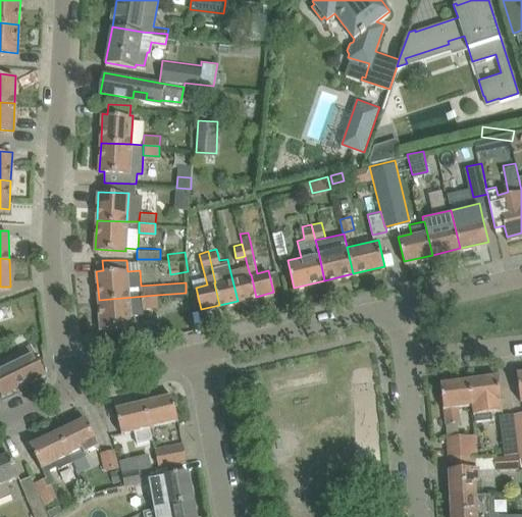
[(250,274),(247,264),(229,268),(238,301),(256,297),(251,274),(250,274)]
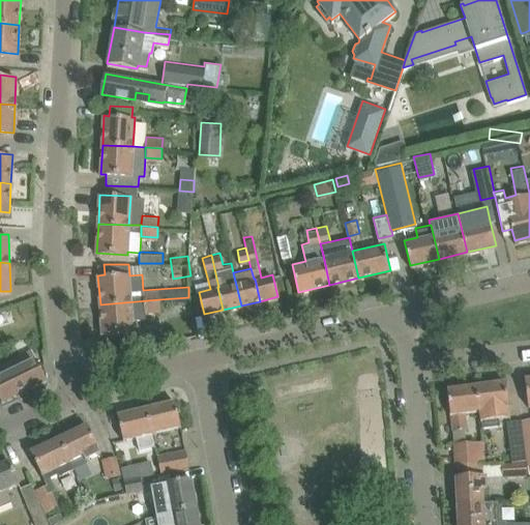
[(145,312),(159,311),(159,299),(100,304),(102,333),(134,331),(133,318),(145,317),(145,312)]
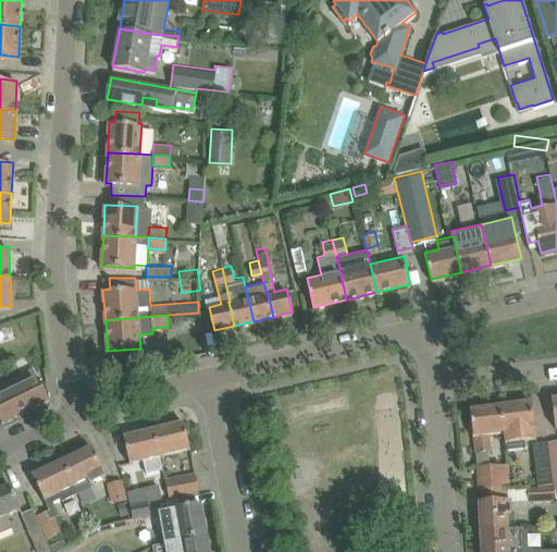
[(49,397),(38,376),(0,393),(0,416),(2,420),(49,397)]
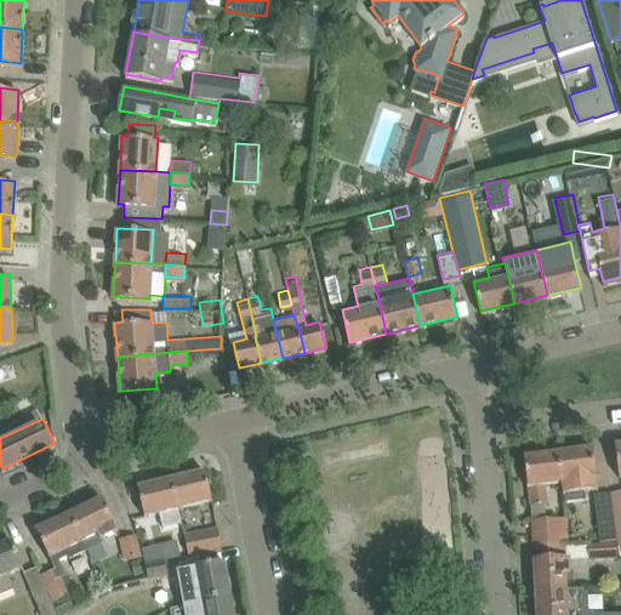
[(592,445),(558,450),(562,479),(560,479),(562,490),(563,490),(564,497),(584,495),(582,487),(597,485),(592,445)]
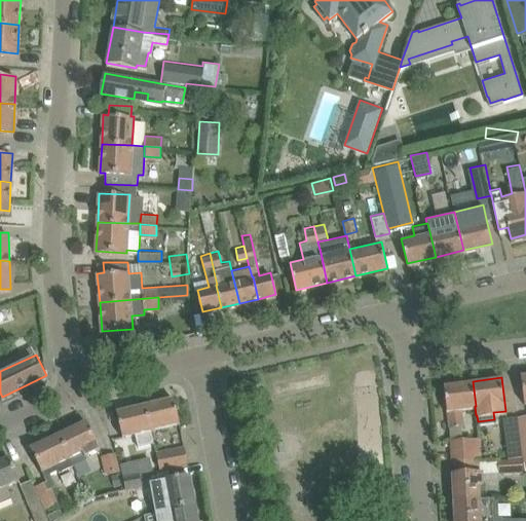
[(476,406),(473,381),(444,384),(449,426),(462,424),(460,408),(475,406),(476,406)]
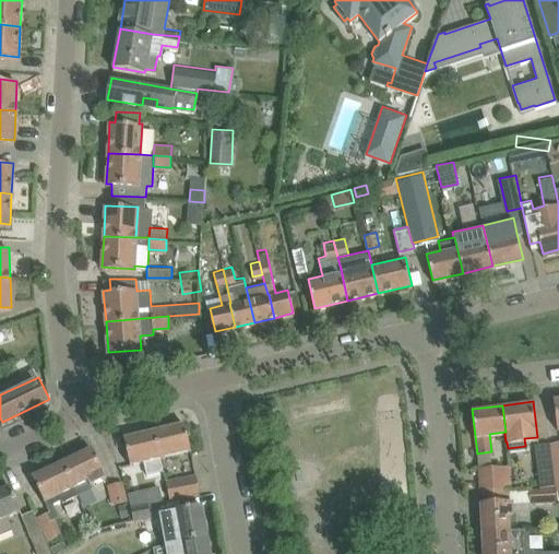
[(185,422),(154,429),(161,456),(161,455),(191,448),(185,422)]
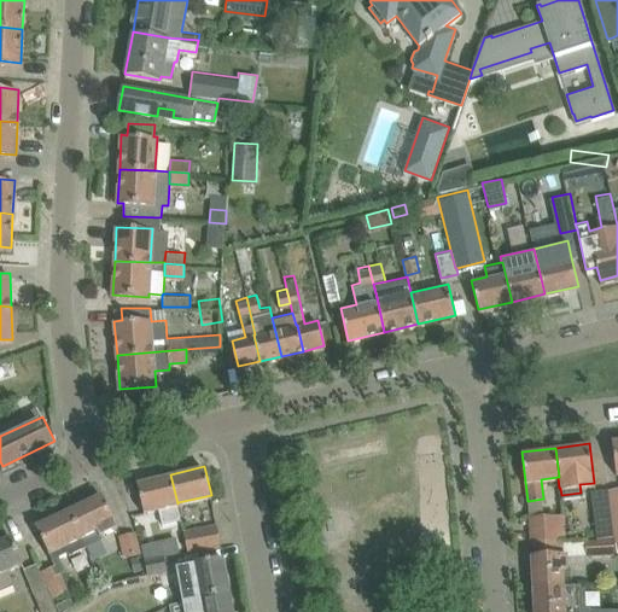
[(178,503),(170,474),(136,482),(144,510),(144,511),(145,511),(157,507),(161,523),(180,518),(178,502),(178,503)]
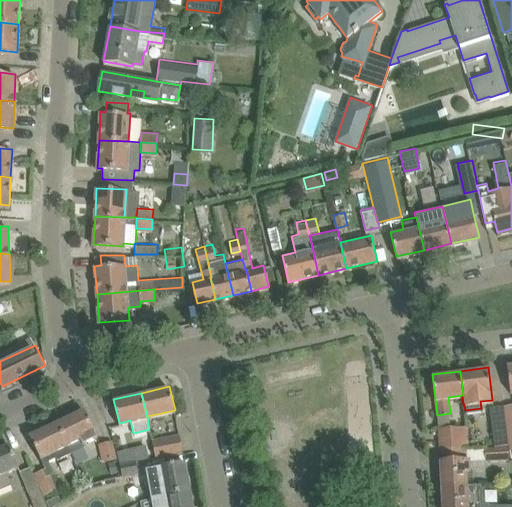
[(511,401),(503,402),(508,442),(510,456),(511,455),(511,401)]
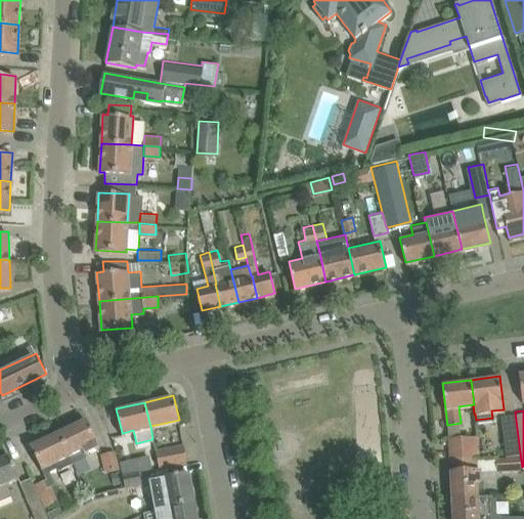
[(520,452),(515,412),(499,414),(505,453),(520,452)]
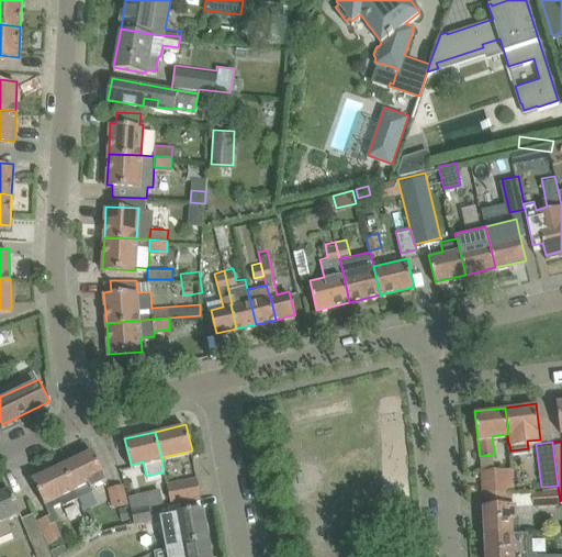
[(105,475),(92,448),(63,463),(75,489),(74,489),(77,496),(91,489),(87,482),(105,475)]
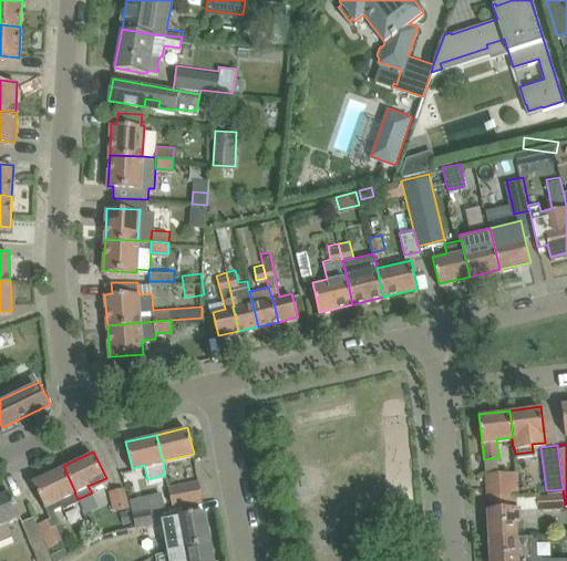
[(63,466),(32,481),(45,507),(49,516),(51,515),(52,518),(53,518),(55,523),(60,522),(54,508),(62,504),(63,507),(78,500),(78,499),(74,492),(75,492),(63,466)]
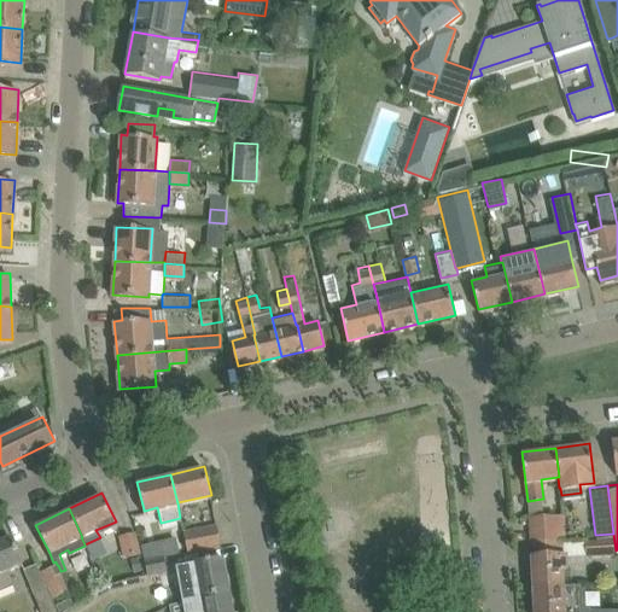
[(530,541),(534,541),(564,538),(565,538),(563,512),(529,514),(530,541)]
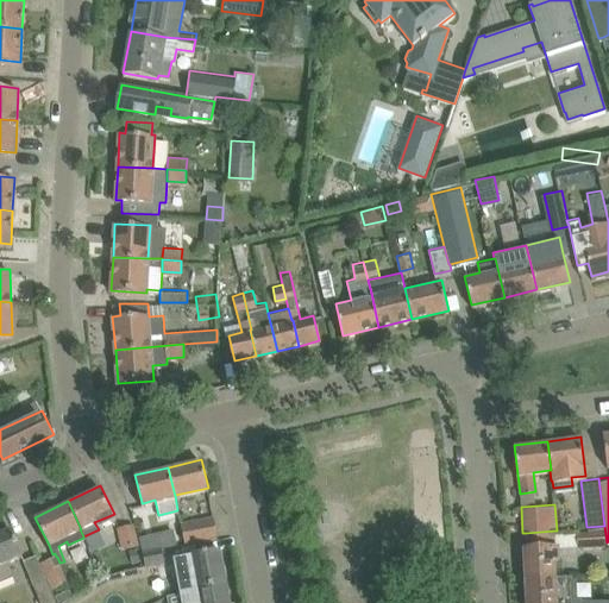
[(212,513),(181,520),(184,540),(217,534),(212,513)]
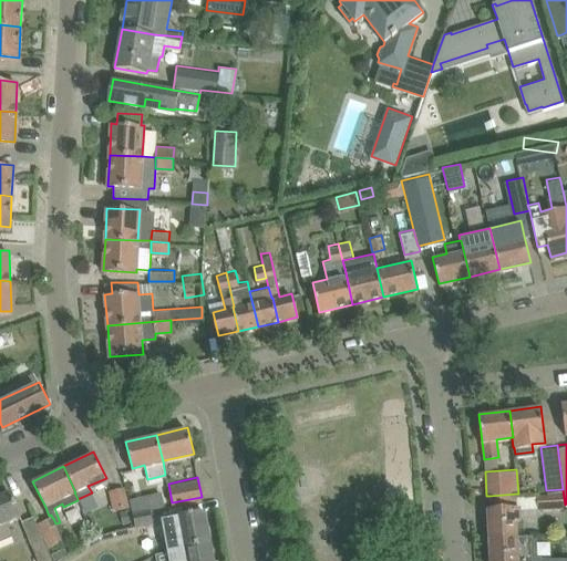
[(129,504),(124,484),(109,488),(113,507),(129,504)]
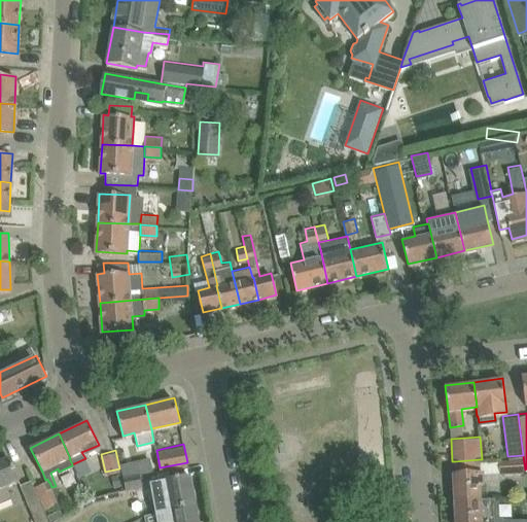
[(525,470),(523,455),(507,456),(498,457),(498,472),(523,471),(523,470),(525,470)]
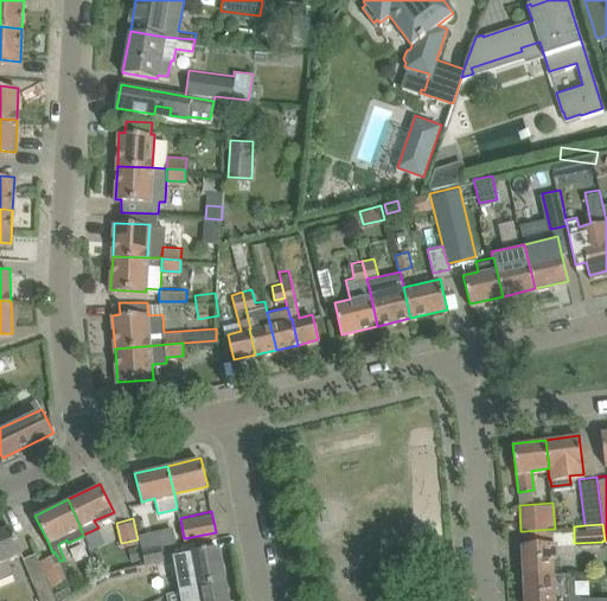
[(0,576),(13,571),(7,557),(21,551),(11,525),(0,530),(0,576)]
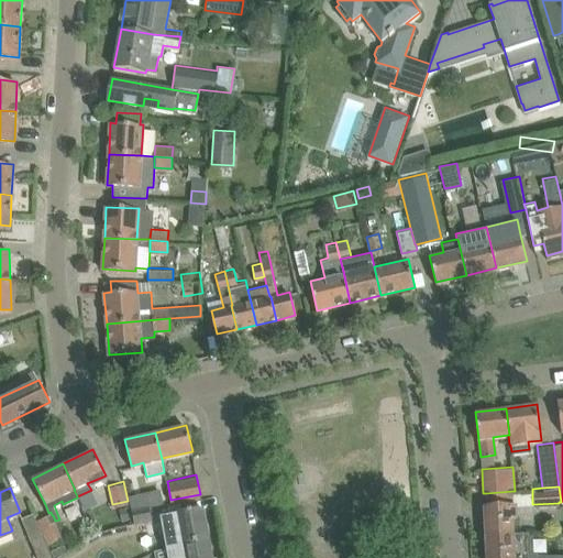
[(158,489),(141,492),(145,506),(162,503),(158,489)]
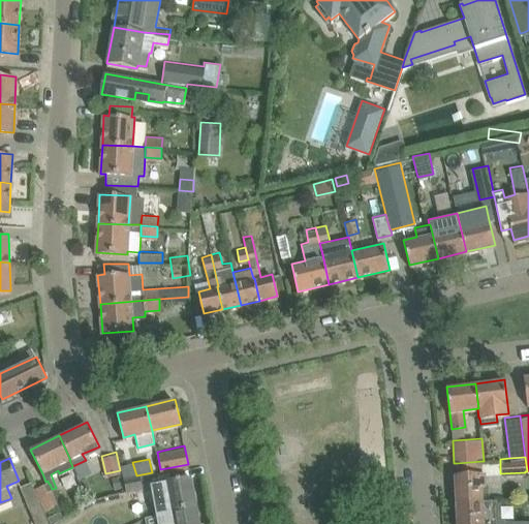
[(480,486),(484,486),(483,461),(457,463),(458,474),(455,474),(457,502),(481,501),(481,500),(480,486)]
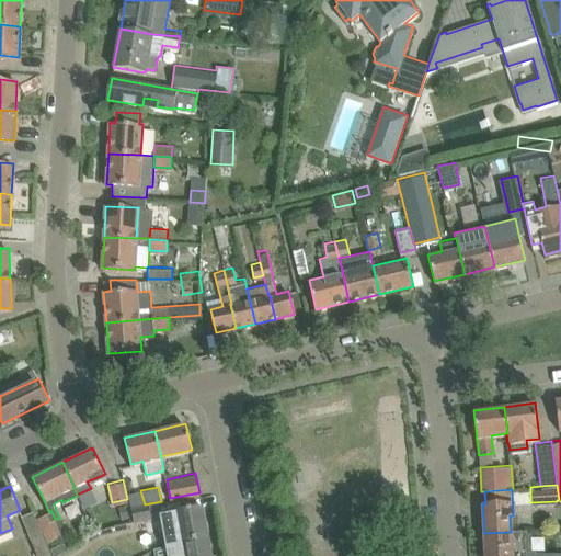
[(149,505),(130,509),(133,520),(151,517),(149,505)]
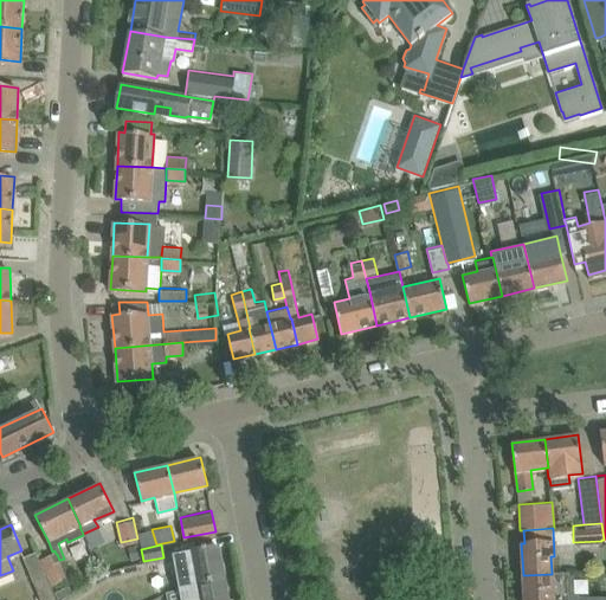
[(225,580),(219,546),(173,554),(173,555),(165,556),(166,567),(174,566),(179,587),(225,580)]
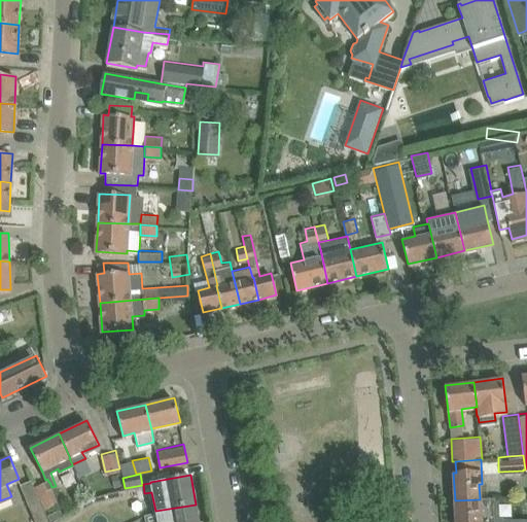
[(44,509),(34,484),(33,485),(31,478),(20,483),(35,521),(48,521),(49,521),(47,516),(44,509)]
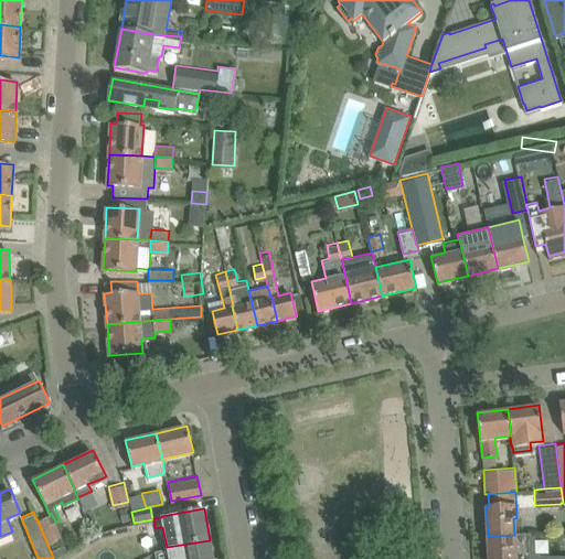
[(49,514),(36,518),(48,545),(62,538),(55,522),(53,516),(52,516),(51,513),(49,514)]
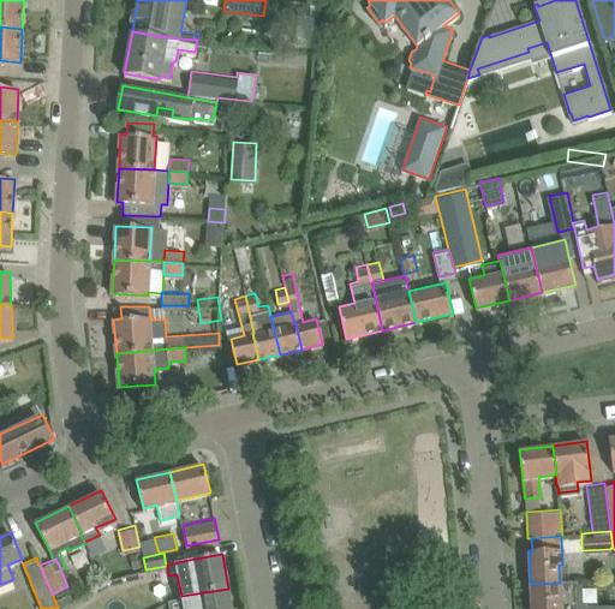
[(560,583),(531,584),(531,608),(614,608),(614,604),(587,605),(587,603),(578,604),(577,581),(560,581),(560,583)]
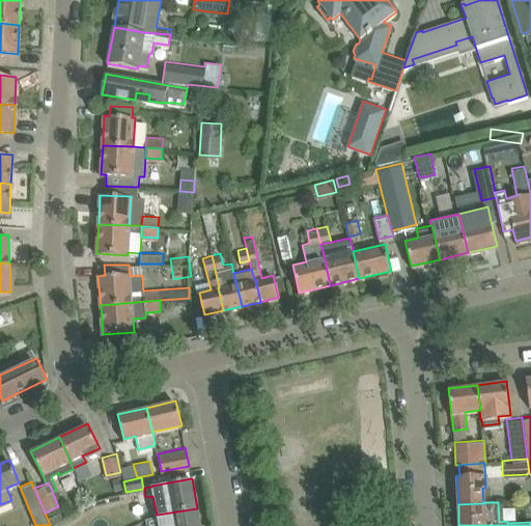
[(200,525),(197,508),(157,515),(146,517),(147,525),(200,525)]
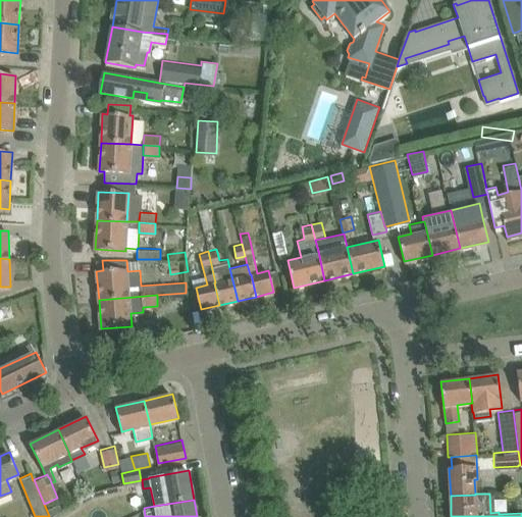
[(59,504),(47,509),(51,516),(62,510),(59,504)]
